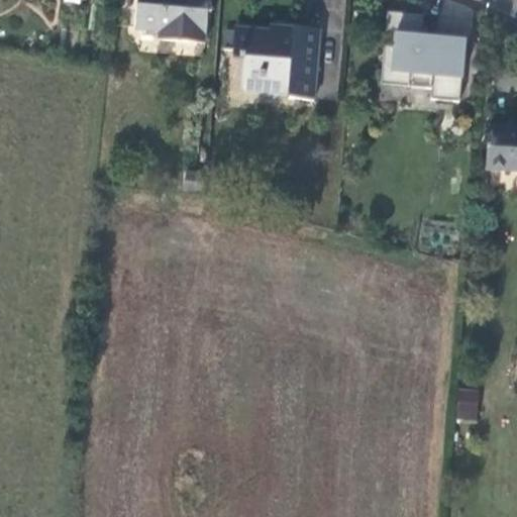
[(206,43),(208,0),(137,0),(135,30),(160,32),(159,39),(206,43)]
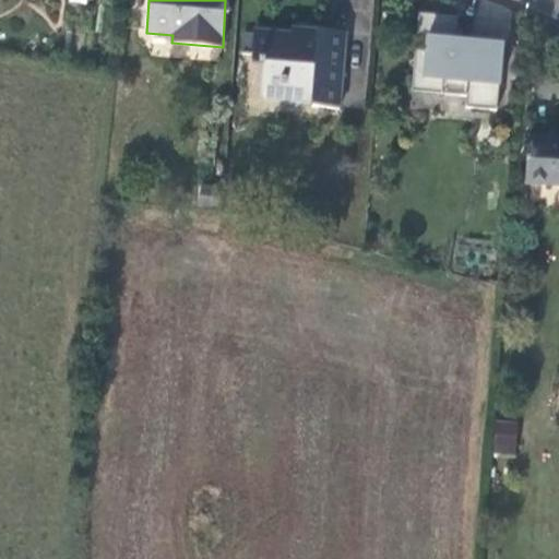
[(497,109),(503,38),(472,36),(472,45),(455,43),(458,18),(418,13),(416,37),(427,39),(426,51),(415,50),(413,79),(442,80),(441,93),(466,95),(465,107),(497,109)]
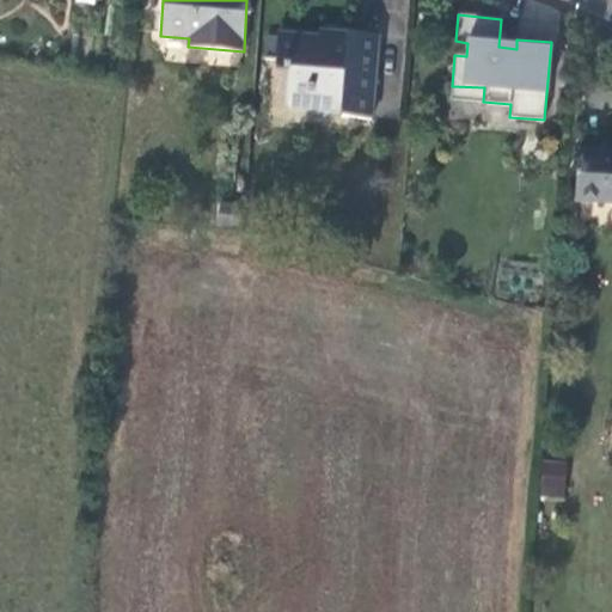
[(371,118),(378,37),(331,32),(331,38),(319,37),(319,35),(280,31),(277,55),(293,56),(292,71),(291,81),(289,81),(287,106),(314,109),(314,106),(342,109),(342,116),(371,118)]
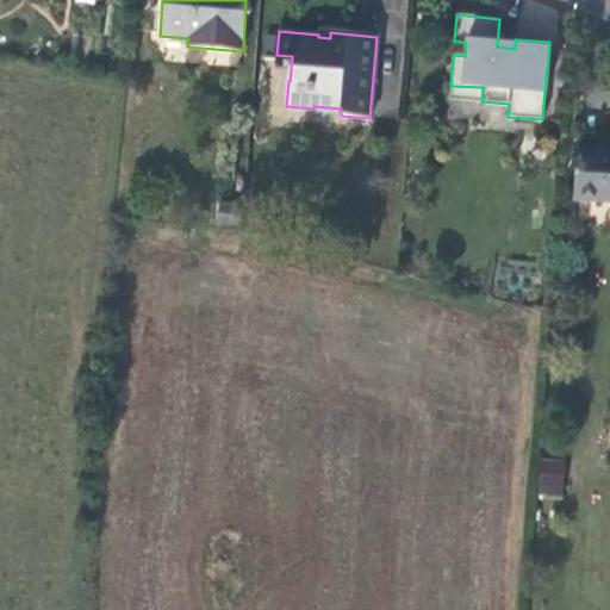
[(291,70),(292,56),(277,55),(275,69),(291,70)]
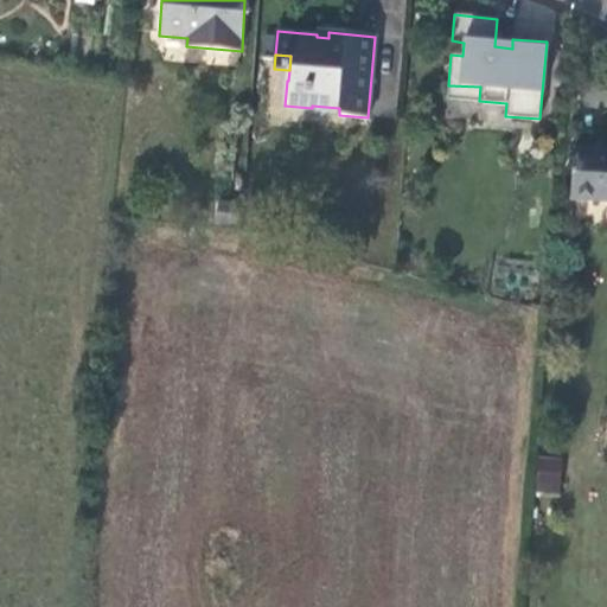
[(479,101),(480,87),(448,85),(447,98),(479,101)]
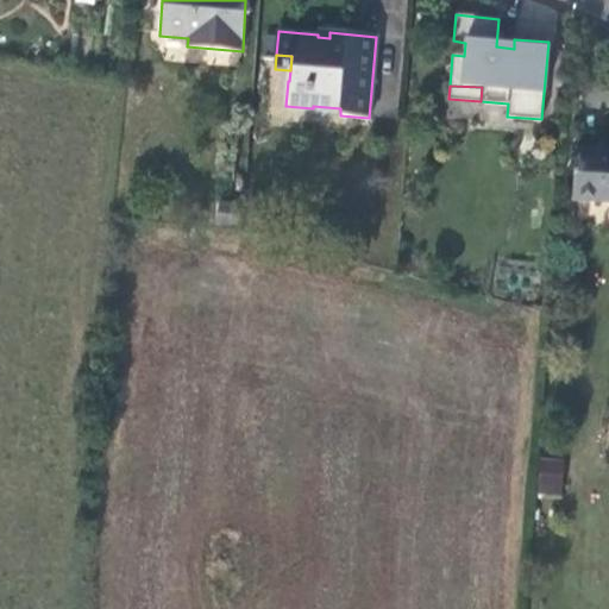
[(608,202),(608,151),(577,150),(572,200),(608,202)]
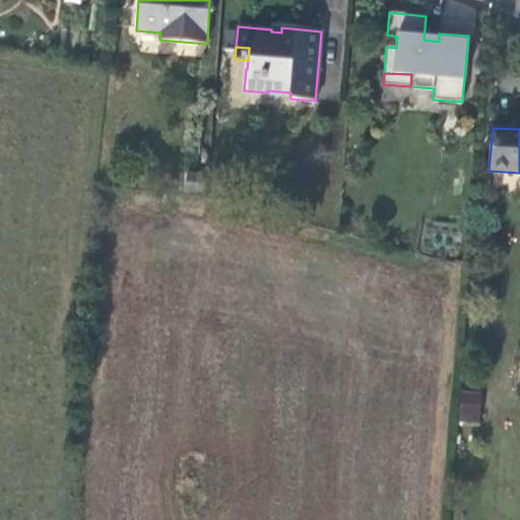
[(476,420),(478,395),(463,394),(461,419),(476,420)]
